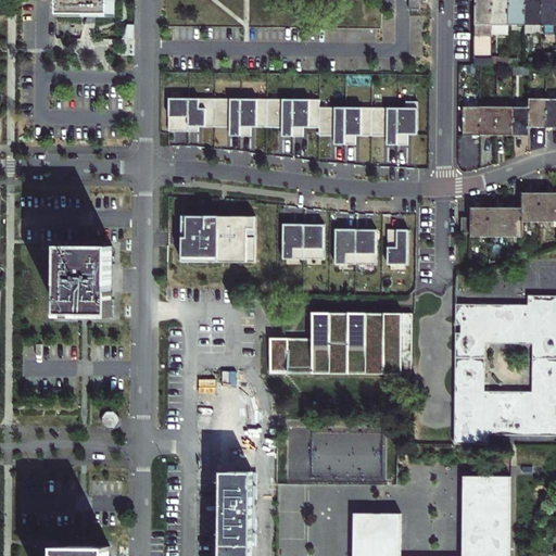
[(63,0),(64,14),(83,14),(96,14),(114,14),(114,0),(63,0)]
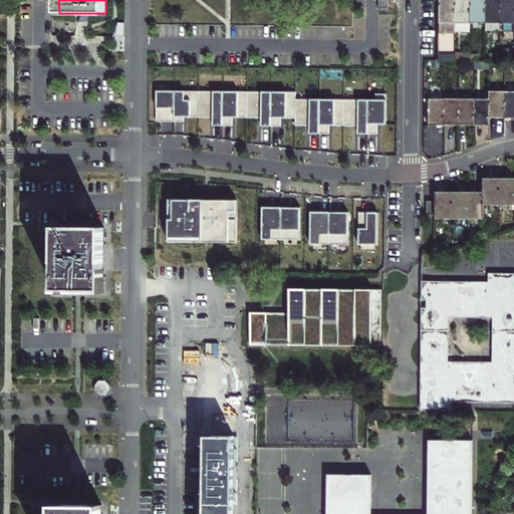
[(388,0),(377,0),(378,9),(388,9),(388,0)]
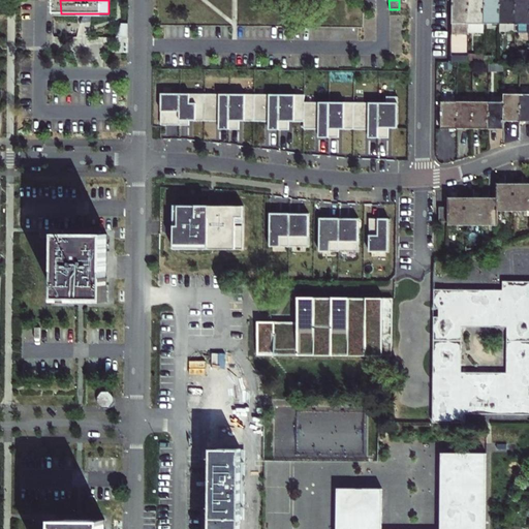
[(452,0),(453,34),(468,35),(468,34),(468,24),(468,0),(452,0)]
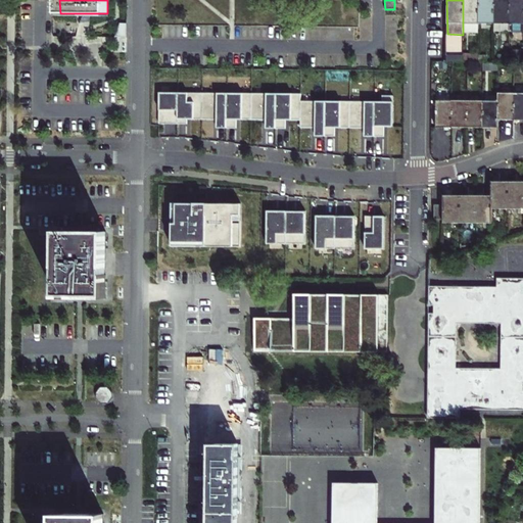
[(463,0),(463,24),(478,24),(478,0),(463,0)]
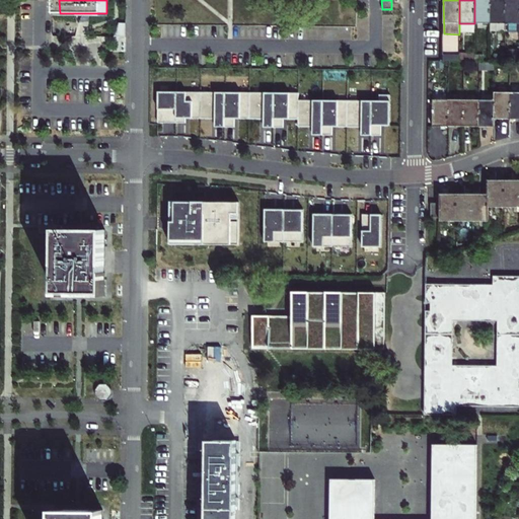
[(474,0),(474,23),(490,23),(490,0),(474,0)]
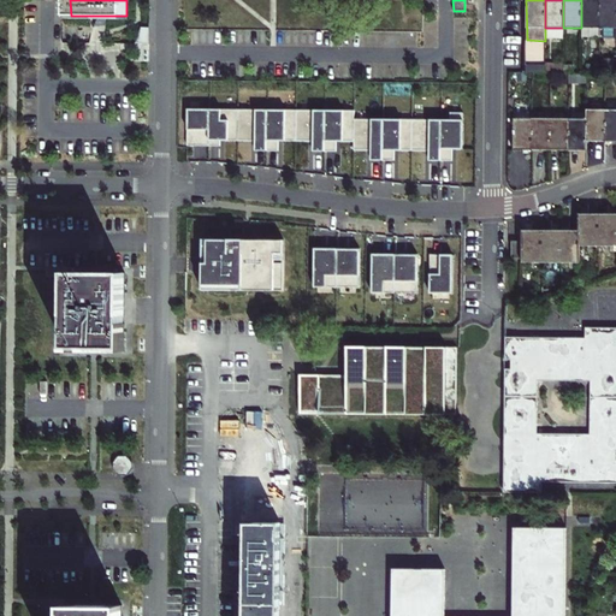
[(581,0),(581,28),(599,28),(599,0),(581,0)]
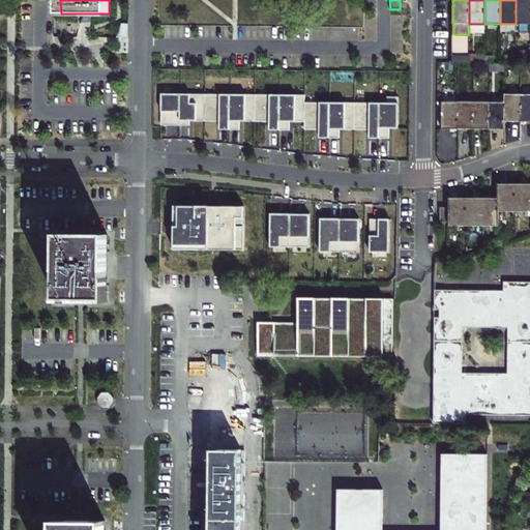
[(516,32),(529,31),(529,0),(516,0),(516,24),(516,32)]
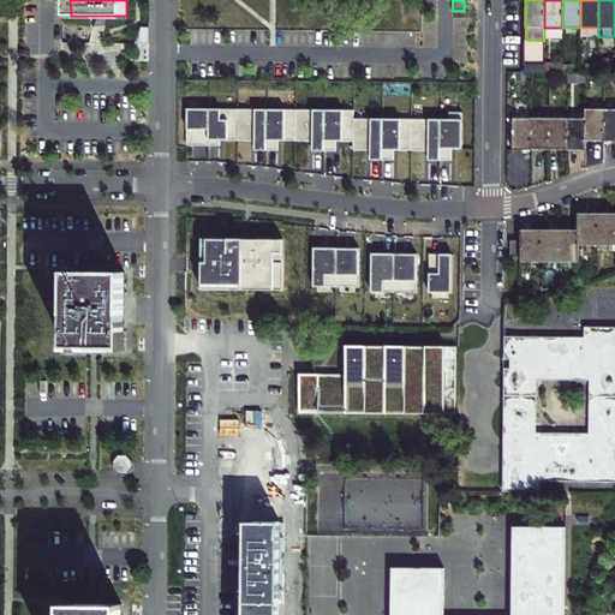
[(544,28),(544,40),(562,40),(562,28),(544,28)]
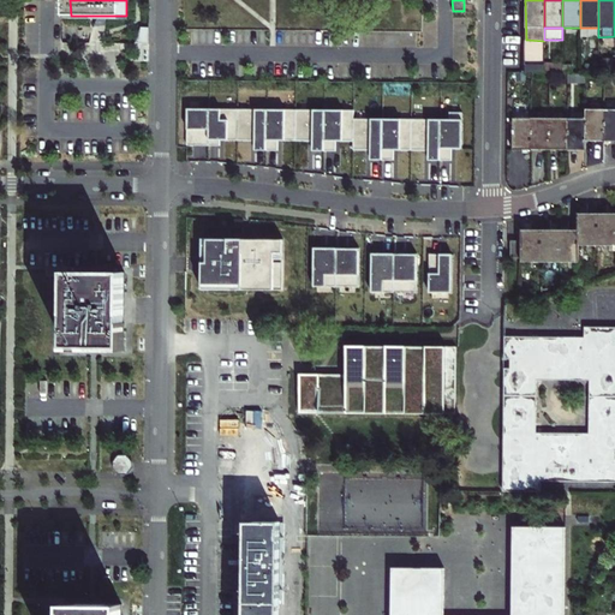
[(147,29),(138,29),(133,46),(147,46),(147,29)]
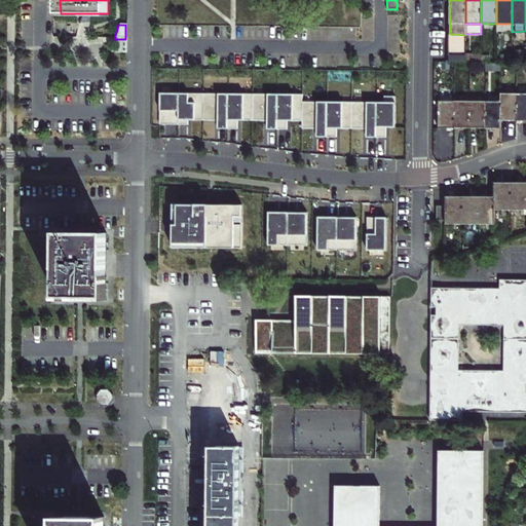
[(402,127),(402,97),(390,96),(390,103),(308,102),(308,95),(166,92),(166,124),(194,124),(195,120),(224,120),(224,129),(245,129),(245,121),(273,121),(273,129),(294,129),(294,121),(308,121),(308,128),(324,128),(323,137),(343,137),(343,128),(373,128),(373,137),(392,138),(392,127),(402,127)]
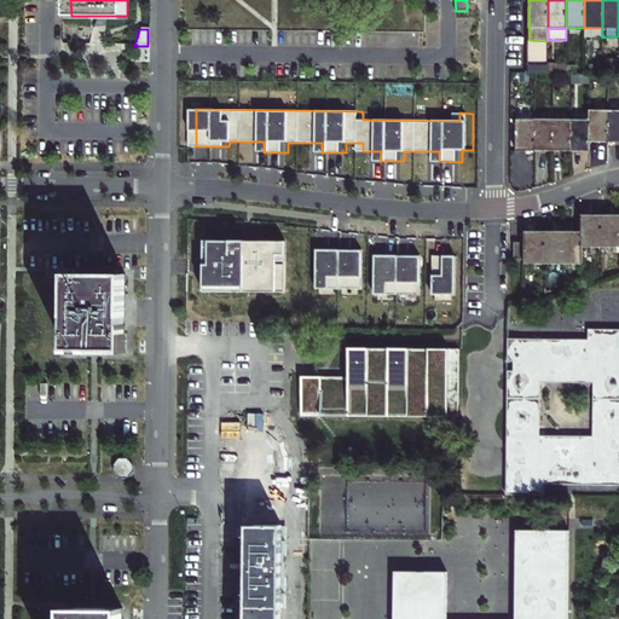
[(590,111),(590,120),(590,142),(608,142),(608,110),(590,110),(590,111)]
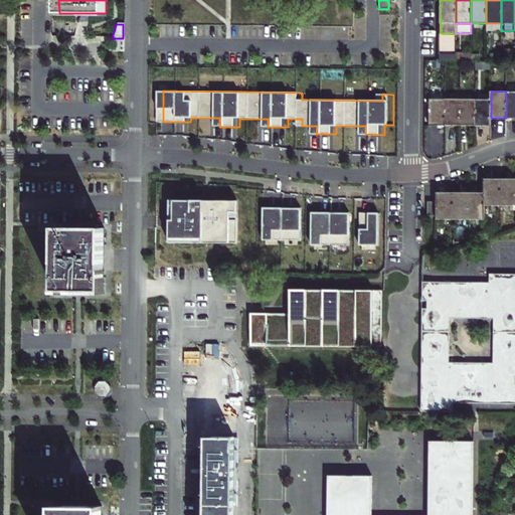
[(506,118),(514,118),(514,92),(506,92),(506,118)]
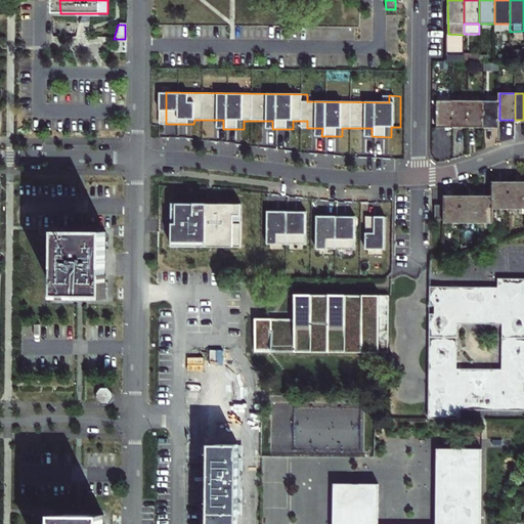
[(437,128),(452,128),(453,100),(437,100),(437,128)]
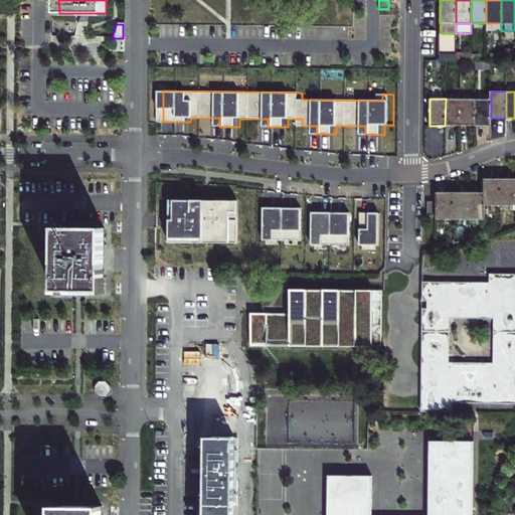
[(461,100),(446,99),(445,126),(460,126),(461,100)]
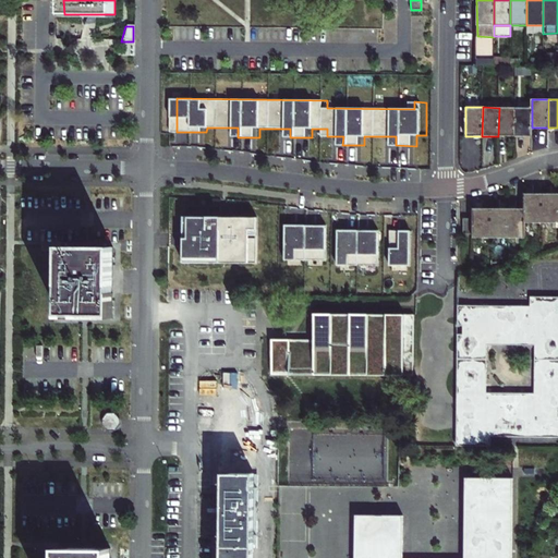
[(516,108),(499,108),(498,136),(516,136),(516,108)]
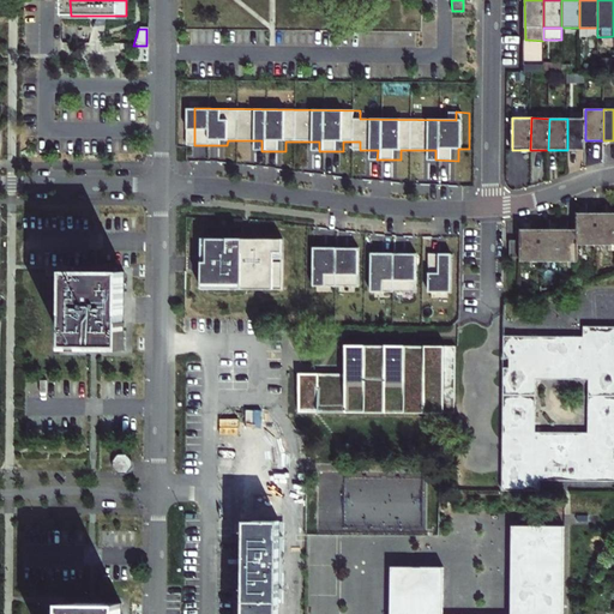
[(585,150),(585,140),(585,119),(583,119),(567,119),(567,150),(585,150)]
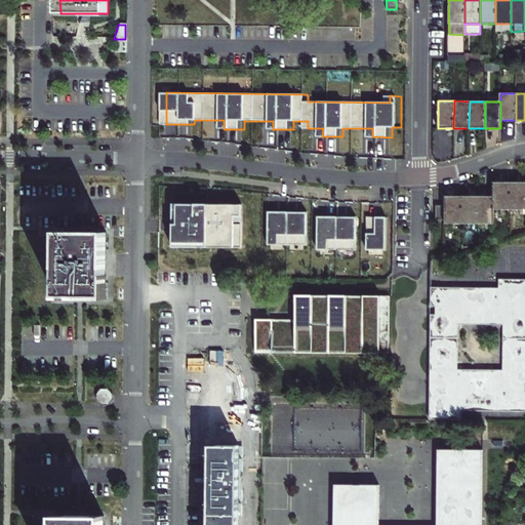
[(524,183),(510,184),(510,209),(524,208),(524,183)]
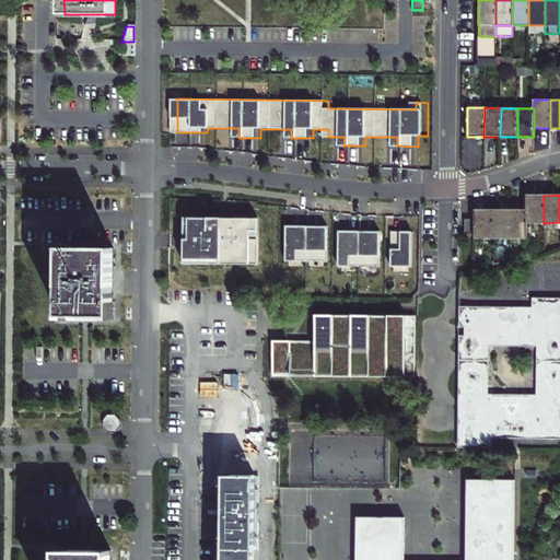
[(527,196),(527,210),(527,223),(544,223),(544,196),(527,196)]
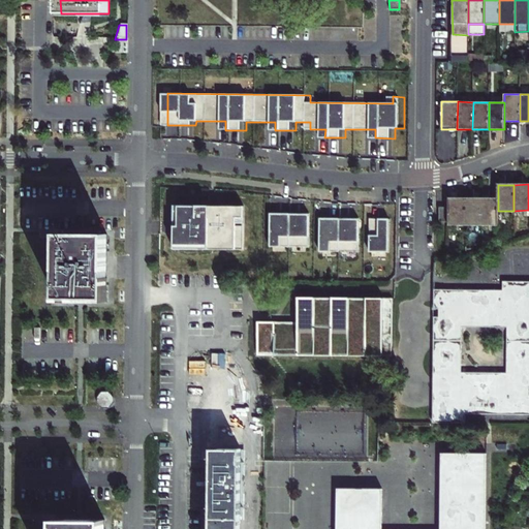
[(465,198),(448,198),(448,207),(448,222),(448,224),(465,224),(465,198)]
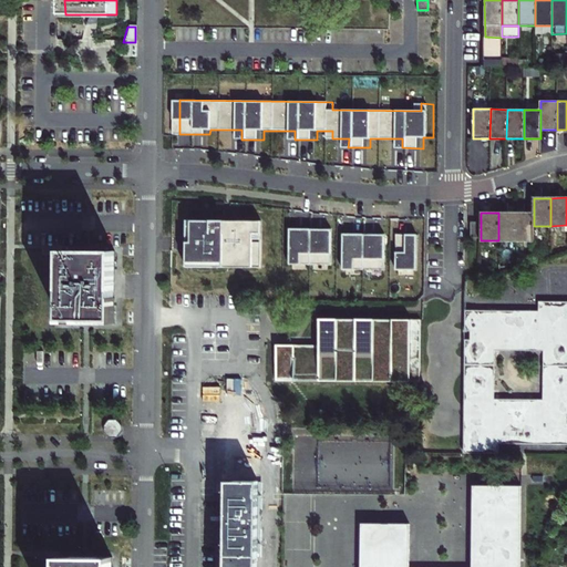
[(516,213),(498,213),(498,240),(516,240),(516,213)]
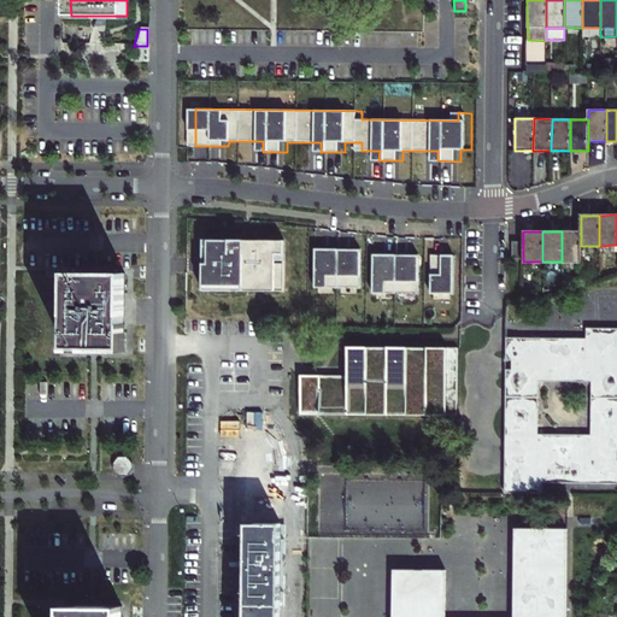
[(581,231),(562,231),(562,262),(580,262),(581,246),(581,231)]
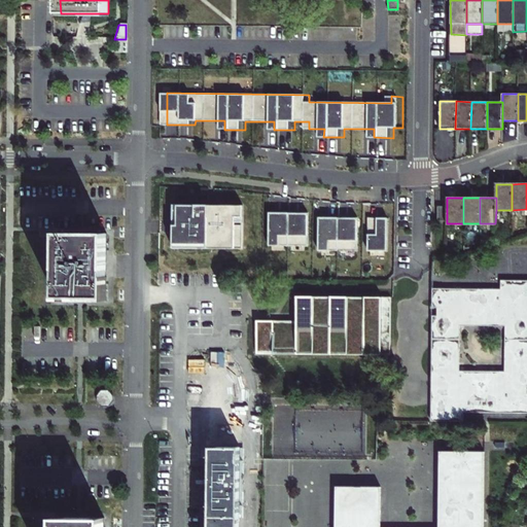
[(242,248),(242,205),(172,205),(172,248),(242,248)]
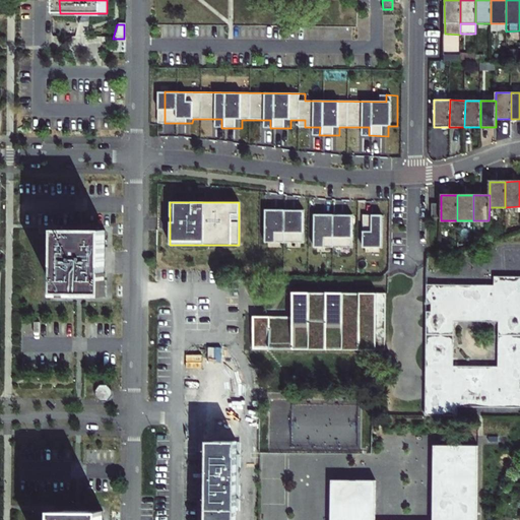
[(441,218),(441,203),(432,203),(432,218),(441,218)]
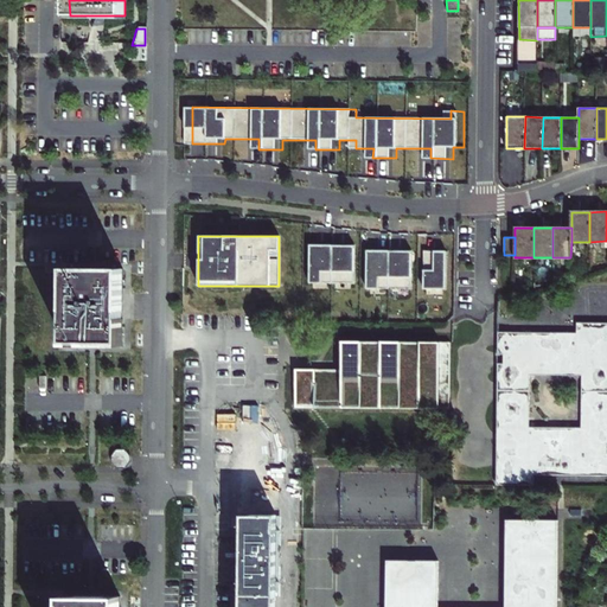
[(353,242),(310,242),(310,280),(353,281),(353,242)]
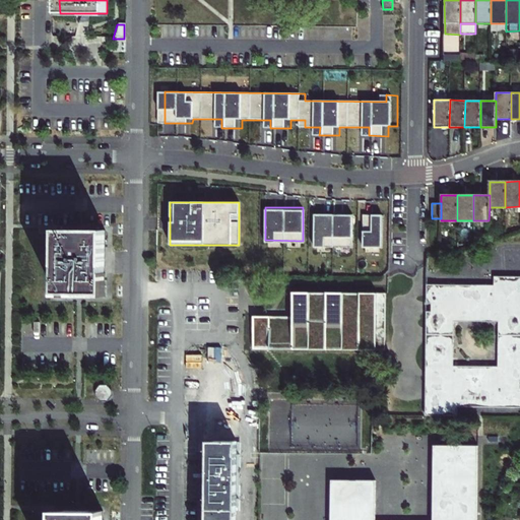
[(352,210),(314,210),(314,243),(352,244),(352,210)]
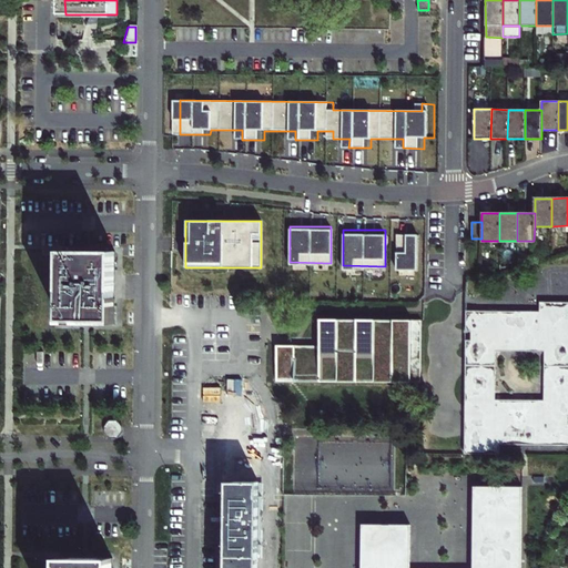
[(418,231),(397,230),(397,265),(418,266),(418,231)]
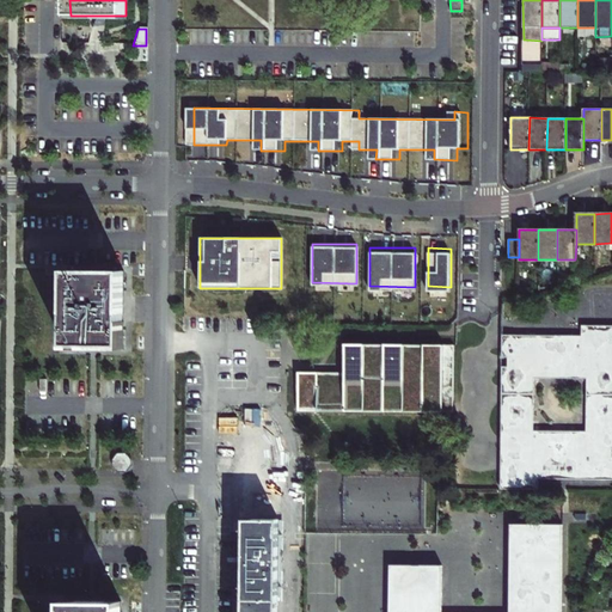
[(123,346),(123,271),(103,271),(68,271),(67,346),(89,346),(103,346),(123,346)]
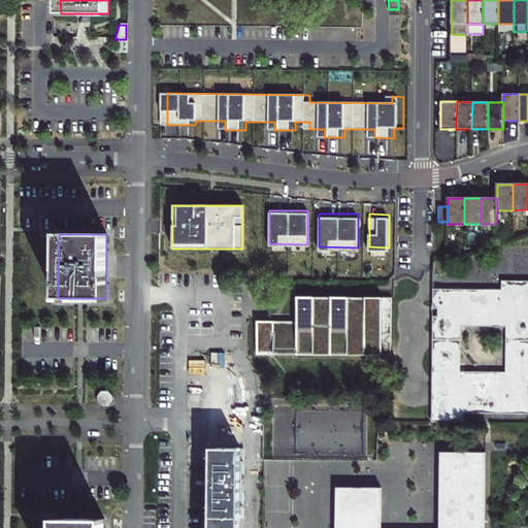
[(527,281),(504,281),(504,290),(502,290),(433,289),(433,308),(438,308),(440,308),(440,317),(438,317),(433,317),(432,422),(462,422),(462,413),(465,413),(527,414),(527,394),(526,394),(526,387),(527,386),(527,281)]
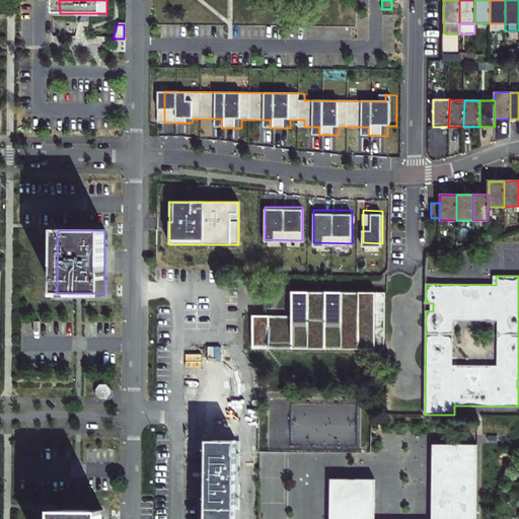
[(384,293),(293,292),(293,316),(252,315),(252,348),(384,349),(384,293)]
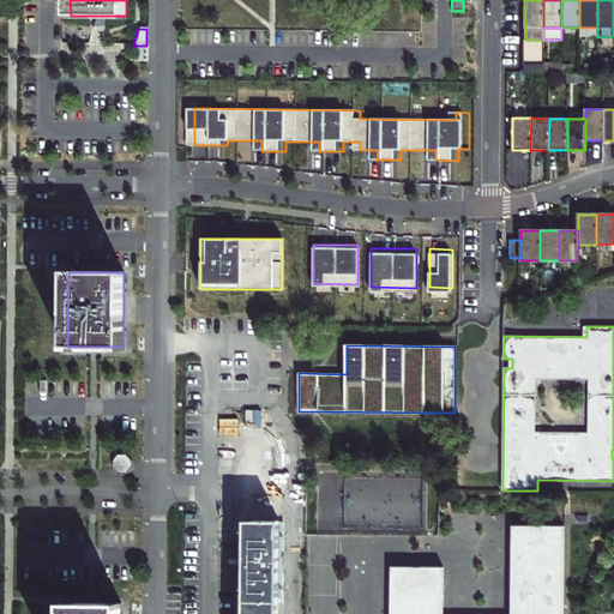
[(246,439),(244,613),(278,613),(281,440),(246,439)]
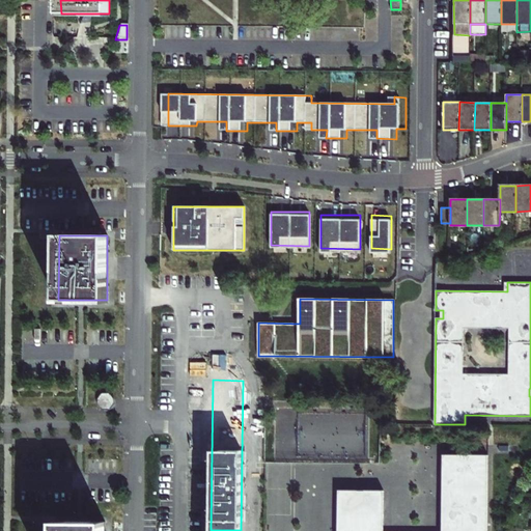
[(103,394),(98,399),(98,403),(102,409),(109,409),(114,403),(114,399),(110,394),(103,394)]
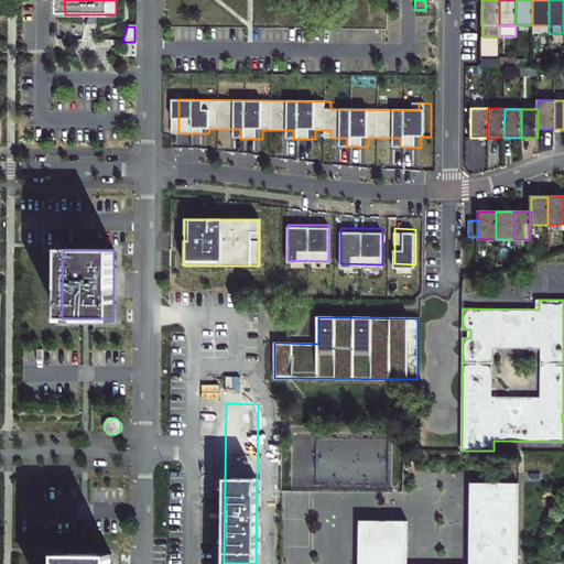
[(517,563),(518,484),(498,484),(491,484),(491,483),(470,483),(469,563),(407,563),(408,521),(359,520),(358,563),(517,563)]
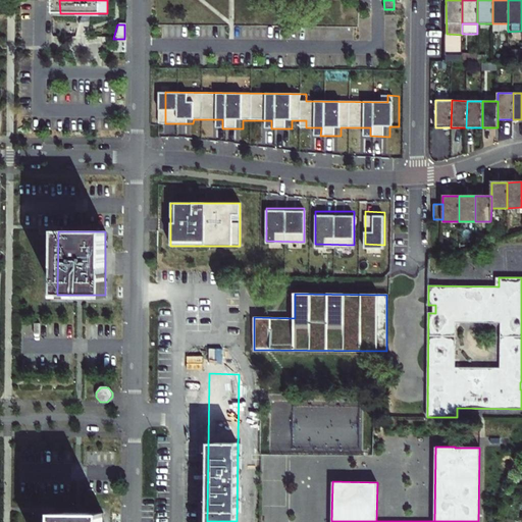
[(102,521),(103,514),(55,513),(55,521),(102,521)]
